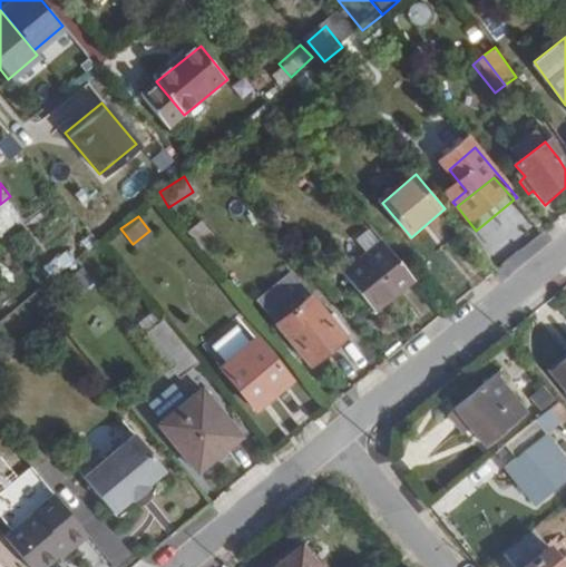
[(199,216),(183,226),(196,246),(213,236),(199,216)]
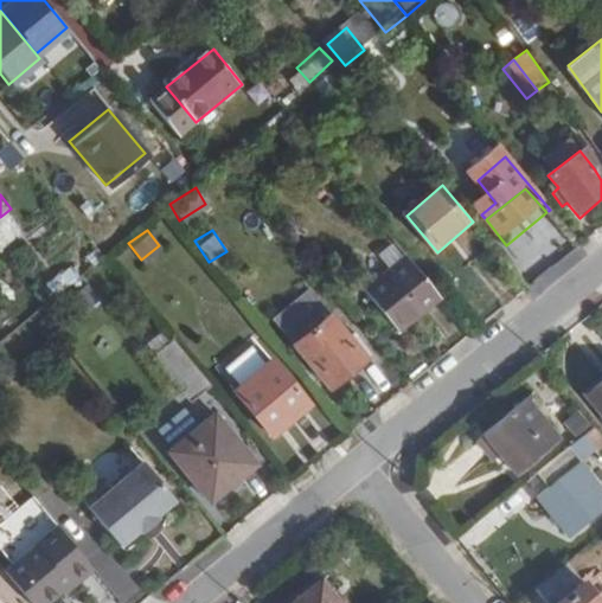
[(411,341),(453,308),(421,269),(379,302),(411,341)]
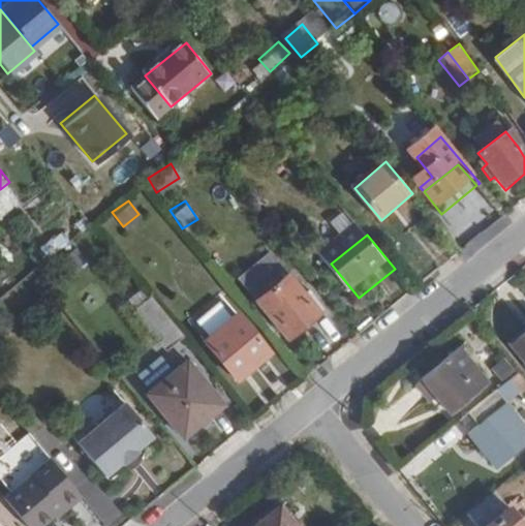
[(294,337),(325,311),(310,292),(294,271),(260,297),(294,337)]
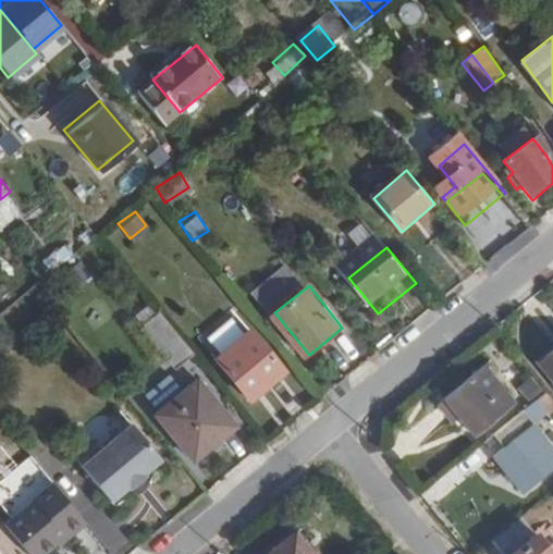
[(327,308),(342,328),(346,324),(331,304),(327,308)]
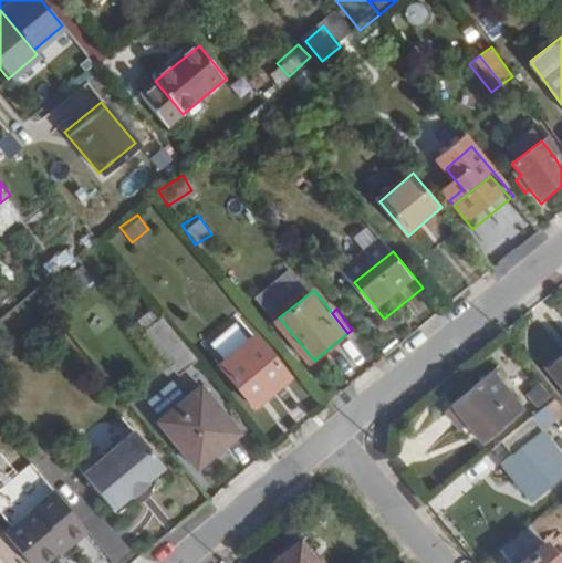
[(183,373),(198,358),(163,318),(146,330),(183,373)]
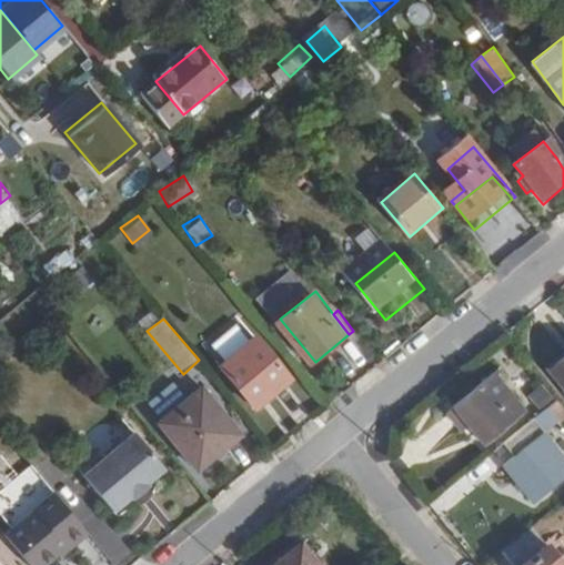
[(293,379),(260,335),(223,364),(258,407),(293,379)]
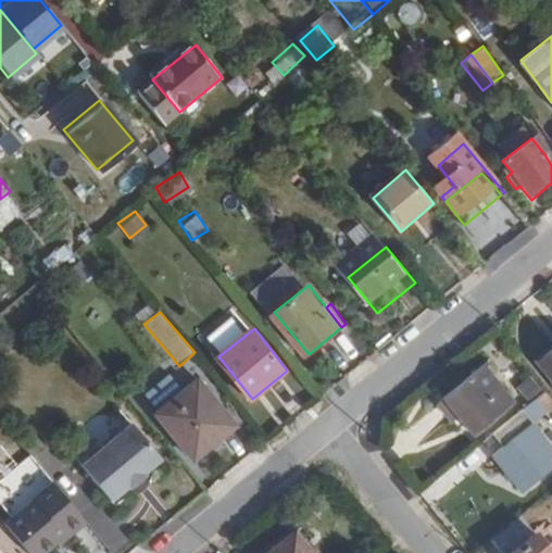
[(551,373),(551,349),(540,360),(551,373)]
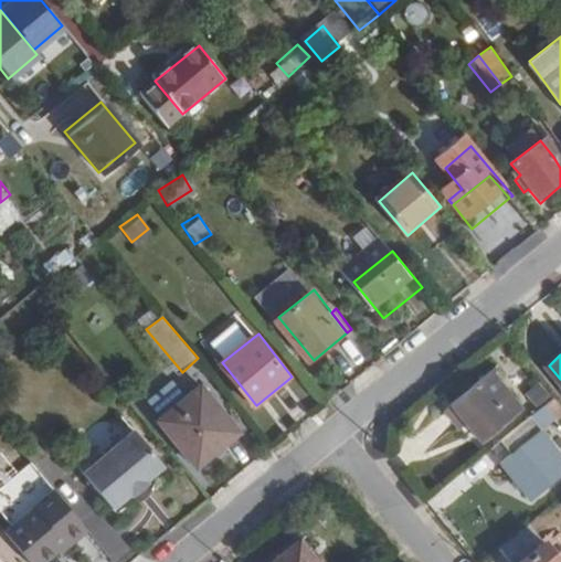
[(491,369),(453,402),(468,420),(483,438),(522,406),(491,369)]
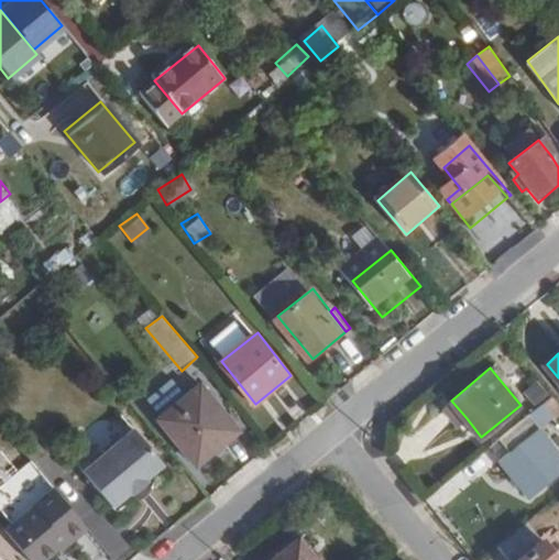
[(216,439),(222,447),(240,432),(200,384),(159,417),(192,459),(216,439)]
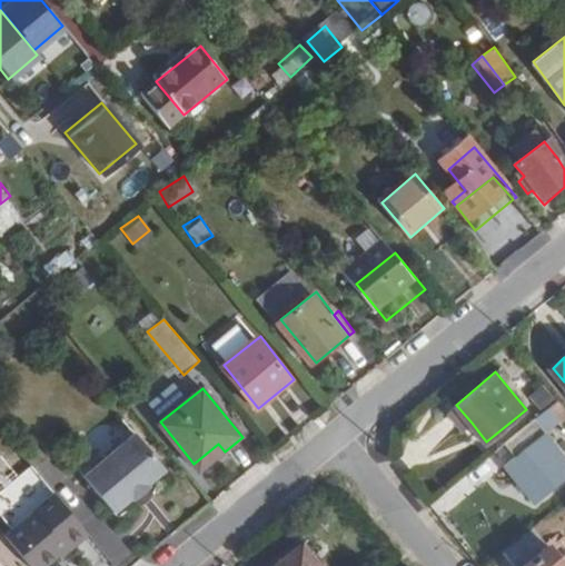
[(472,423),(456,405),(448,410),(464,430),(472,423)]
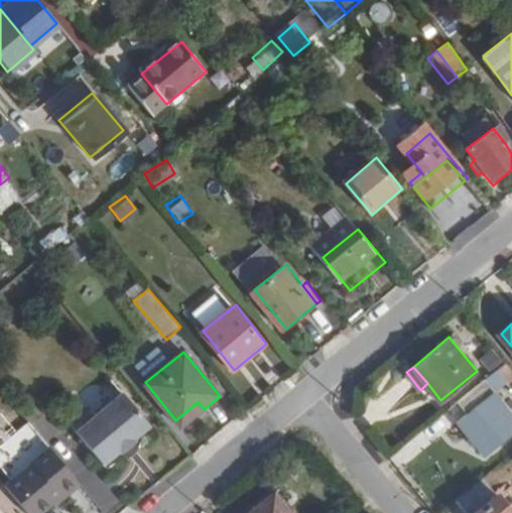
[(485,378),(461,399),(470,412),(475,408),(496,390),(485,378)]
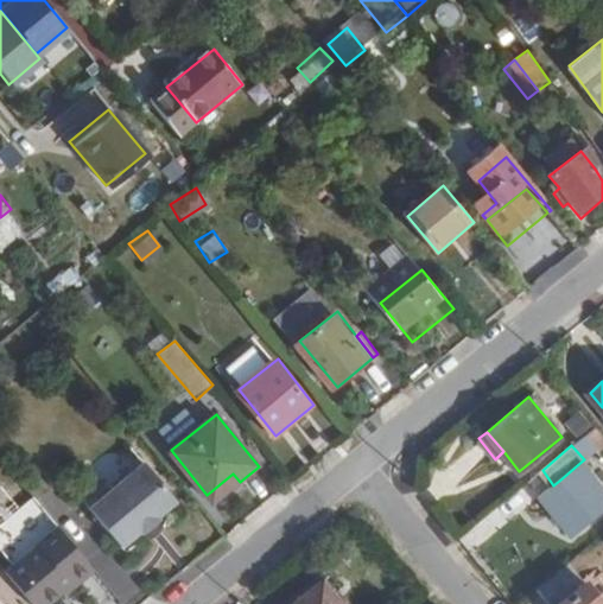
[(181,496),(147,458),(93,503),(124,542),(144,527),(145,529),(163,515),(160,512),(181,496)]
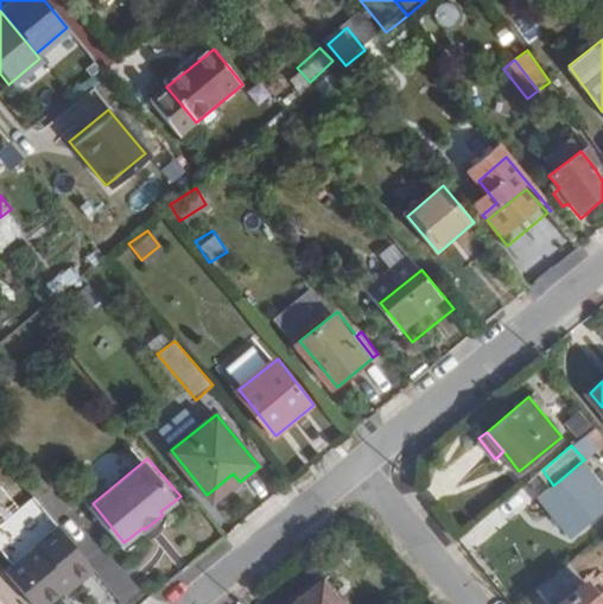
[(602,483),(584,459),(559,481),(573,500),(579,495),(596,515),(602,509),(602,483)]
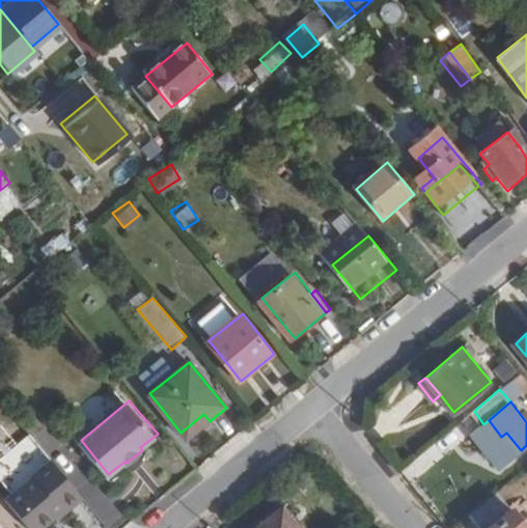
[(187,440),(210,421),(203,414),(181,433),(187,440)]
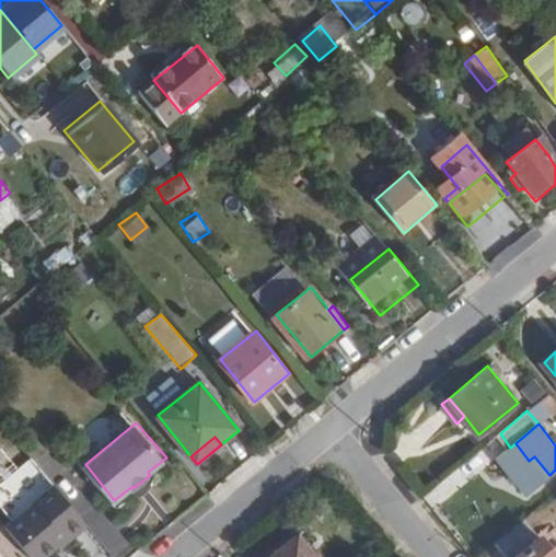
[(58,485),(38,501),(39,503),(11,526),(35,556),(44,556),(71,535),(73,537),(91,523),(58,485)]
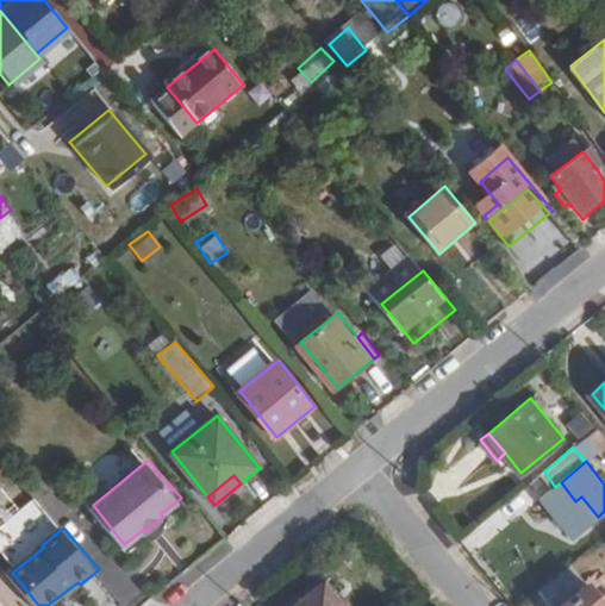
[(604,605),(604,603),(573,563),(538,592),(549,605),(604,605)]
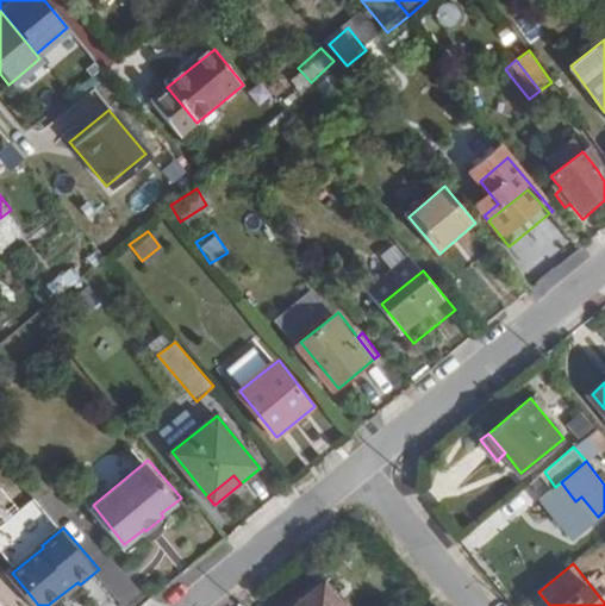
[(351,605),(330,578),(297,605),(351,605)]
